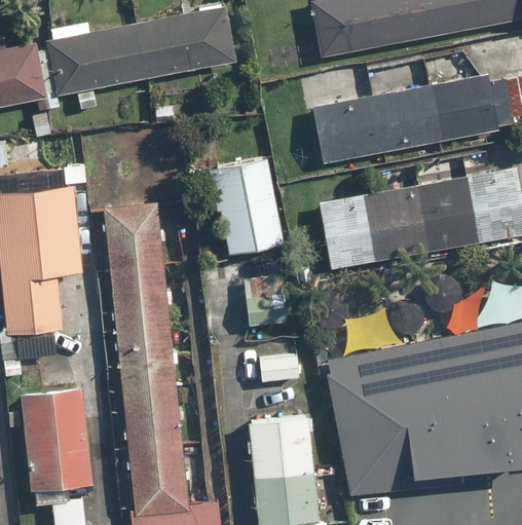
[(521,0),(323,0),(314,2),(323,54),(521,21),(521,0)]
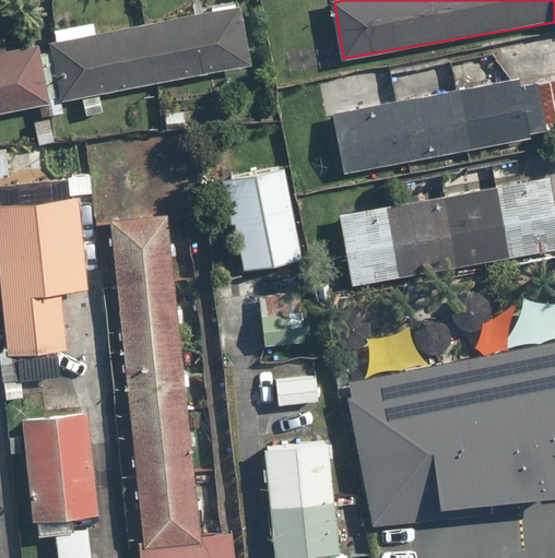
[(0,34),(0,111),(47,105),(49,117),(63,115),(61,98),(81,96),(83,113),(101,110),(98,96),(250,67),(239,7),(93,36),(92,27),(3,45),(1,34),(0,34)]
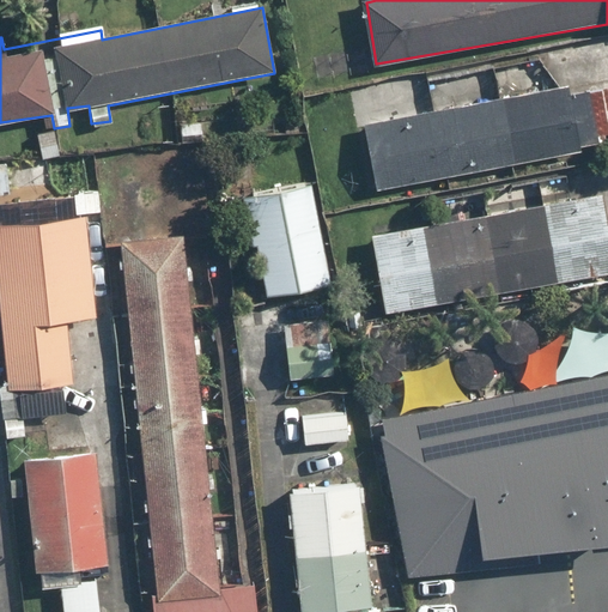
[(372,192),(607,143),(607,91),(569,100),(565,84),(500,97),(494,65),(460,72),(468,109),(436,115),(429,82),(353,97),(372,192)]
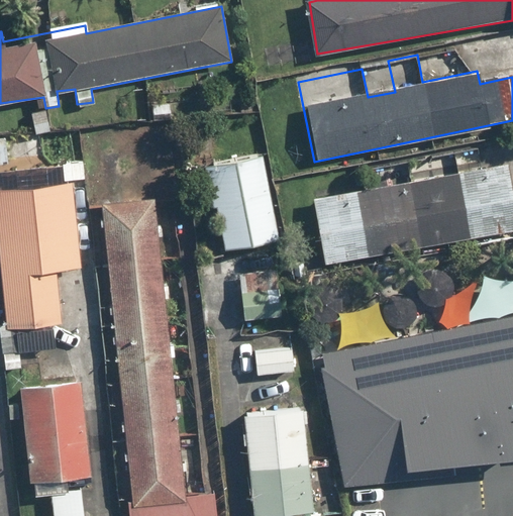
[(0,167),(8,167),(7,140),(0,140),(0,167)]
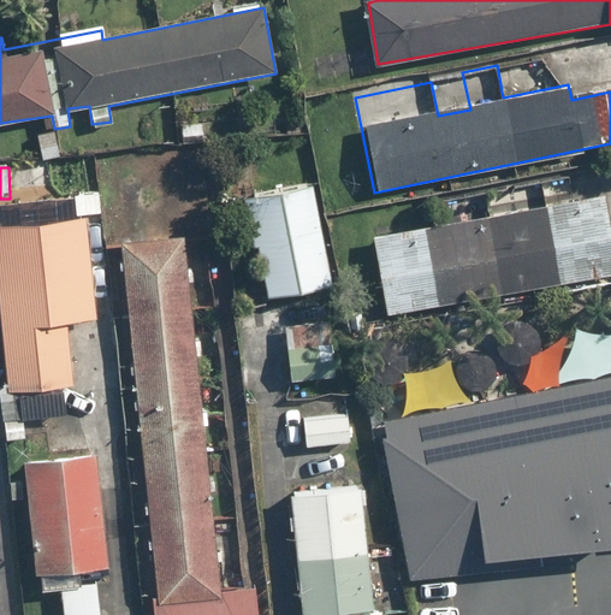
[(324,290),(312,190),(257,196),(268,296),(324,290)]
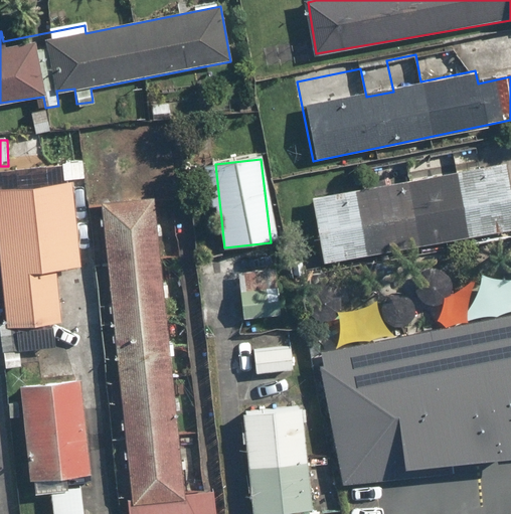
[(510,188),(506,163),(310,199),(321,265),(510,229),(510,188)]
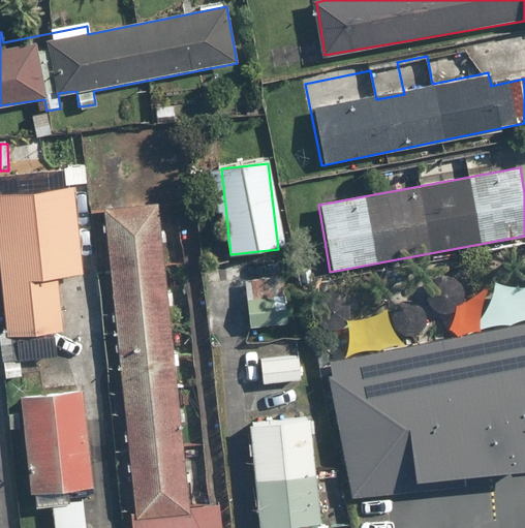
[(223,527),(221,504),(188,506),(163,206),(106,211),(131,527),(223,527)]
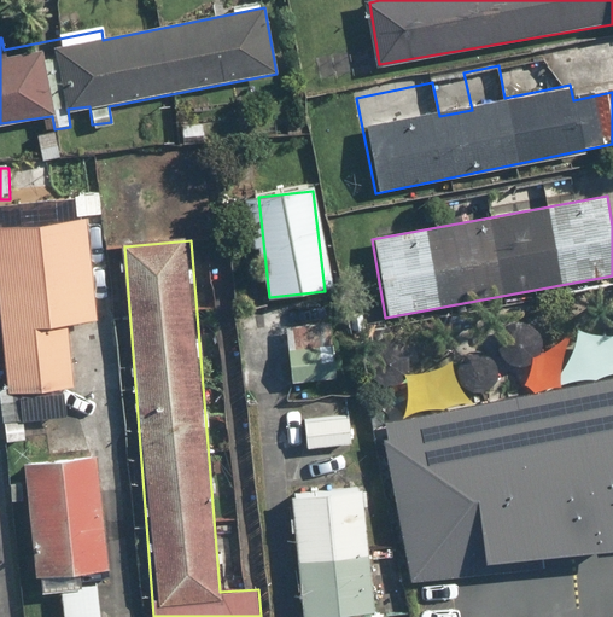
[(85,251),(0,255),(0,327),(4,390),(74,386),(69,320),(110,318),(106,269),(86,271),(85,251)]
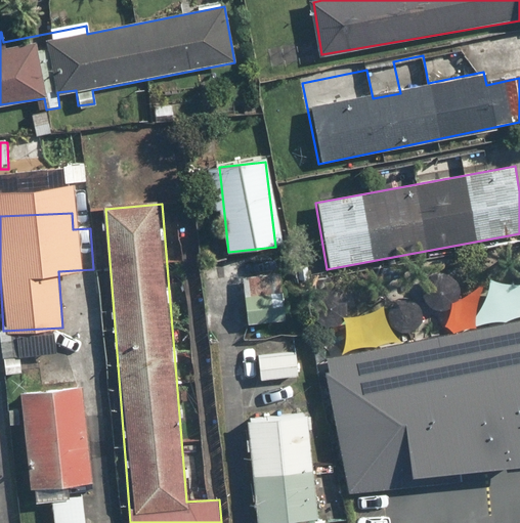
[(282,274),(244,278),(249,329),(287,323),(282,274)]
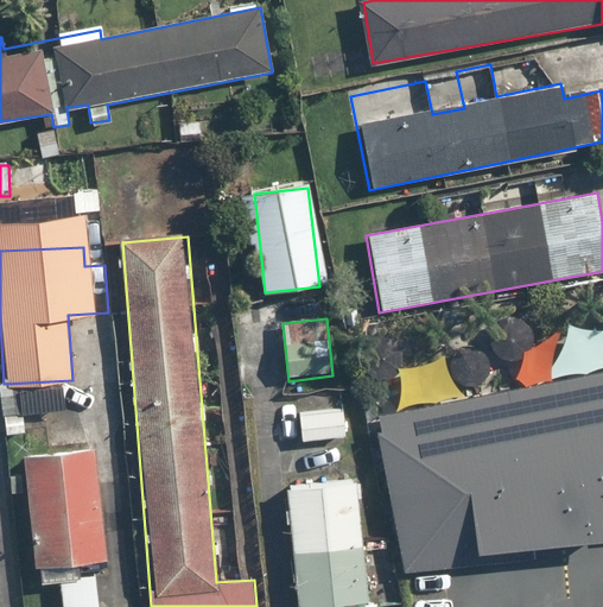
[(602,378),(388,412),(412,556),(602,526),(602,378)]
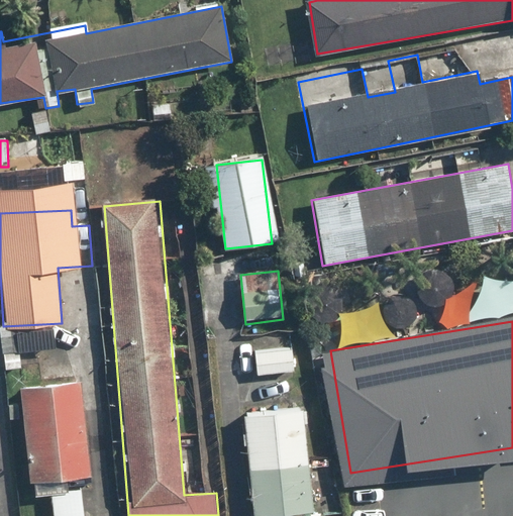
[(252,350),(254,375),(294,372),(292,347),(252,350)]
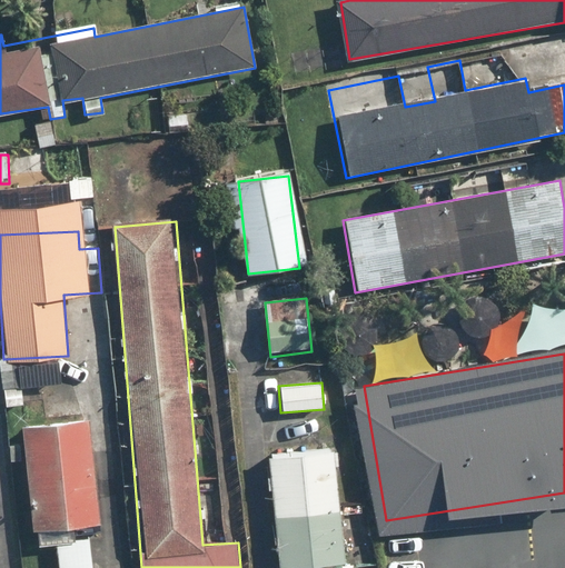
[(89,420),(22,426),(30,530),(97,525),(89,420)]
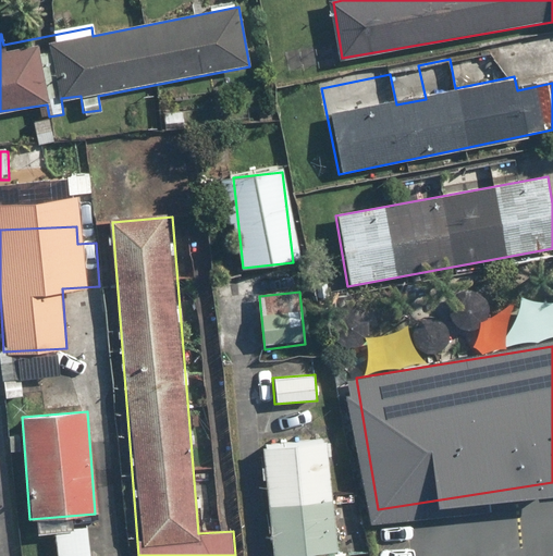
[(329,440),(266,444),(272,555),(310,555),(336,554),(329,440)]
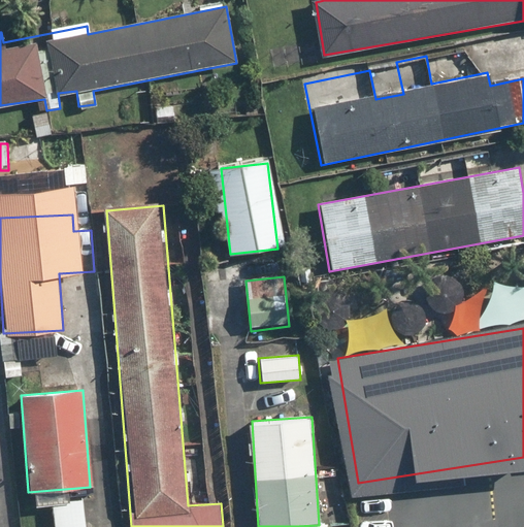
[(85,526),(84,500),(54,502),(55,526),(85,526)]
